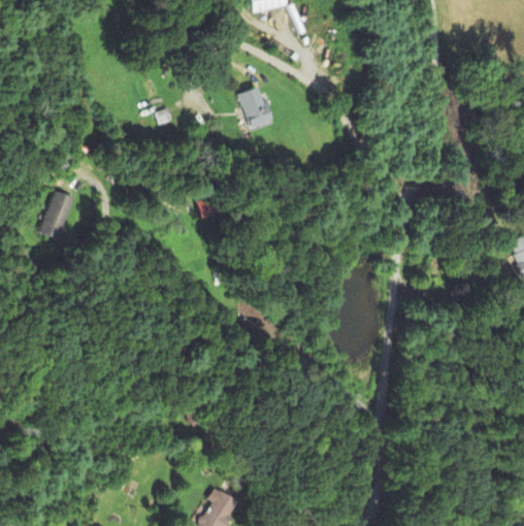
[(251,0),(254,12),(287,4),(286,0),(251,0)]
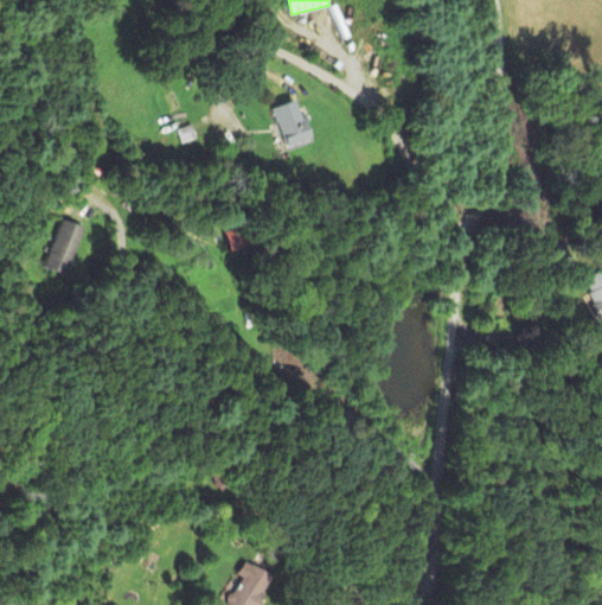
[(296,99),(273,107),(287,147),(312,138),(296,99)]
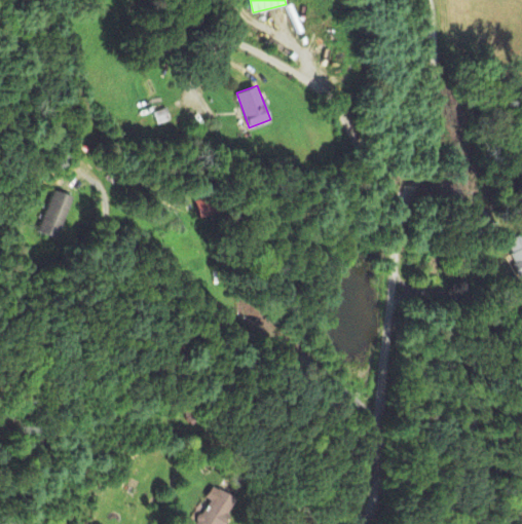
[(73,196),(56,190),(40,231),(58,238),(73,196)]
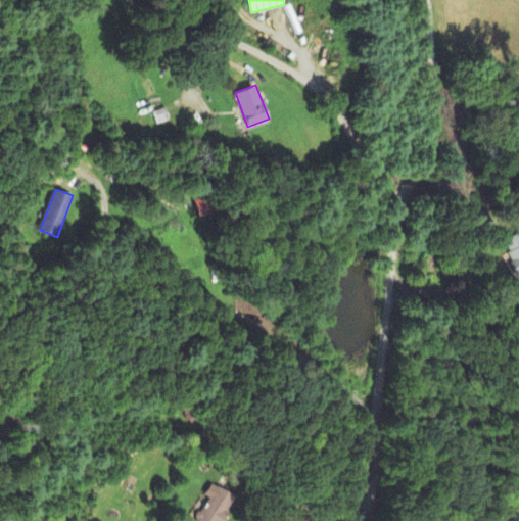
[(199,217),(215,211),(209,195),(193,200),(199,217)]
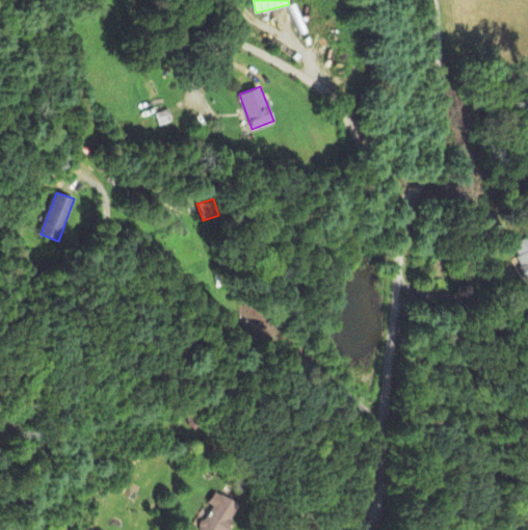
[(527,237),(510,244),(525,279),(527,277),(527,237)]
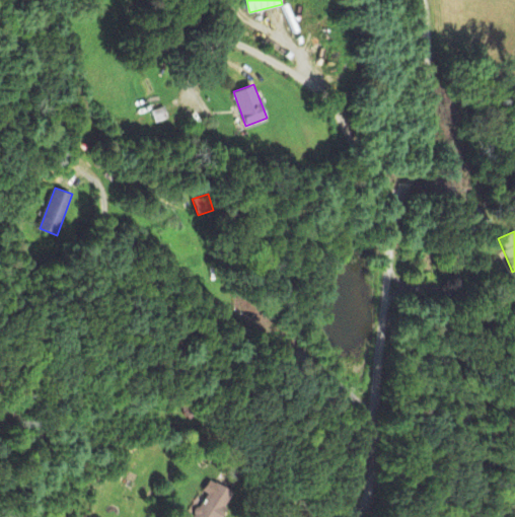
[(219,516),(233,493),(210,479),(204,491),(209,494),(195,516),(219,516)]
